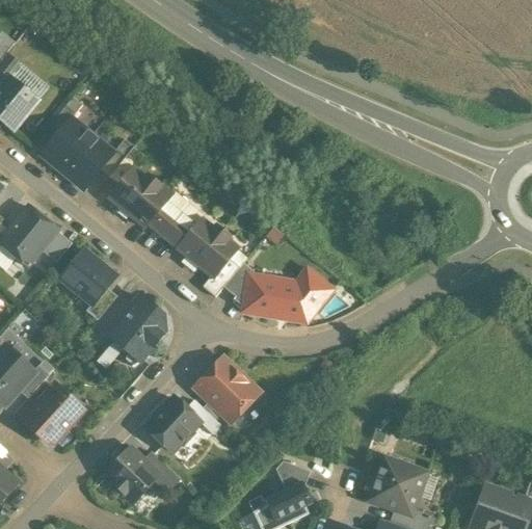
[(5,54),(0,60),(0,85),(10,74),(19,64),(5,54)]
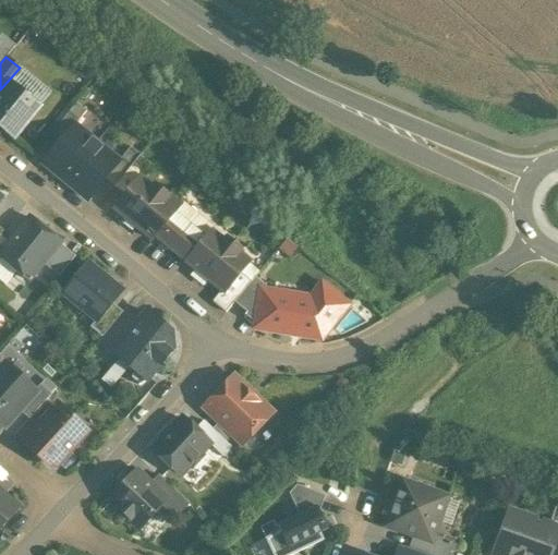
[(41,103),(11,77),(0,89),(0,125),(13,136),(41,103)]
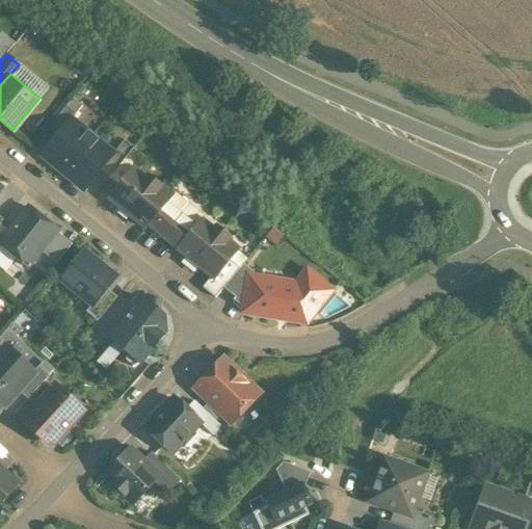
[(73,97),(49,126),(58,133),(71,118),(82,105),(73,97)]
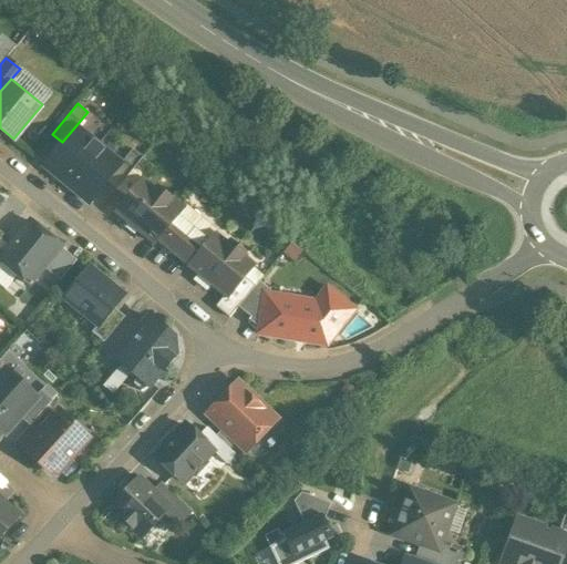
[(62,142),(44,165),(66,183),(98,144),(75,126),(62,142)]
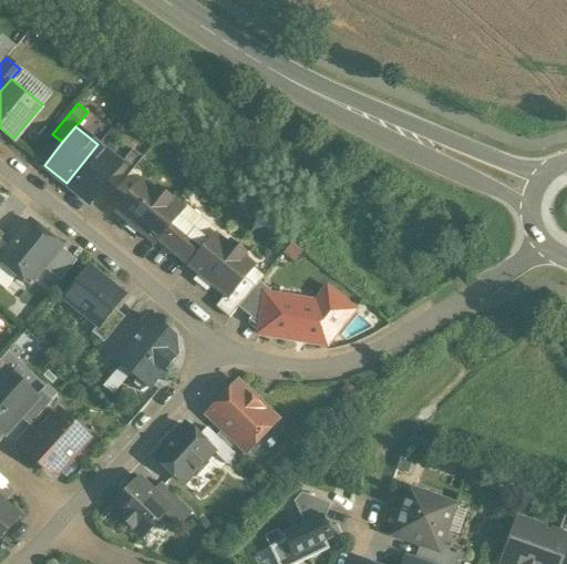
[(120,163),(98,144),(66,183),(89,201),(106,178),(120,163)]
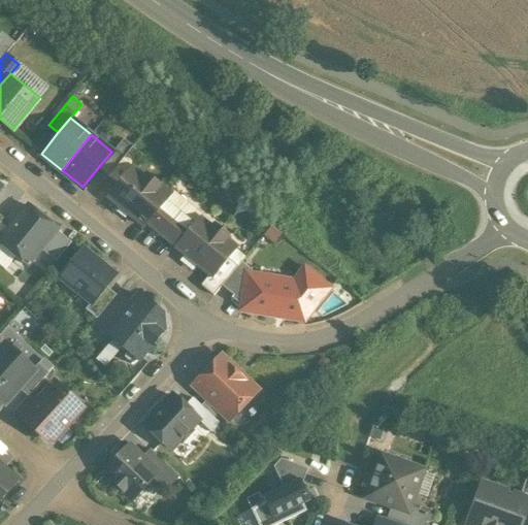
[(132,145),(123,138),(111,152),(99,166),(108,174),(132,146),(132,145)]
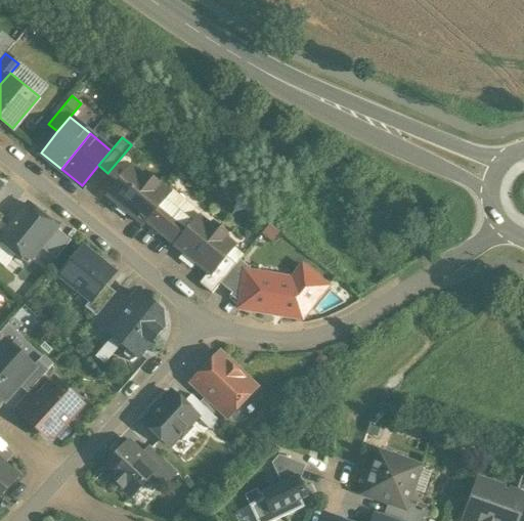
[(107,173),(107,174),(117,181),(130,166),(141,154),(131,145),(107,173)]
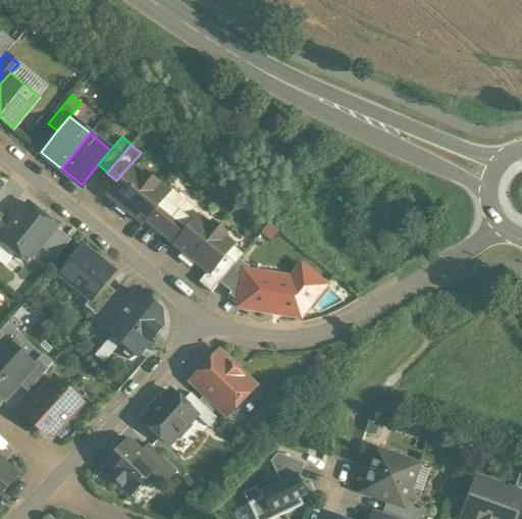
[(129,165),(116,180),(106,194),(143,223),(163,198),(168,192),(145,172),(142,175),(129,165)]
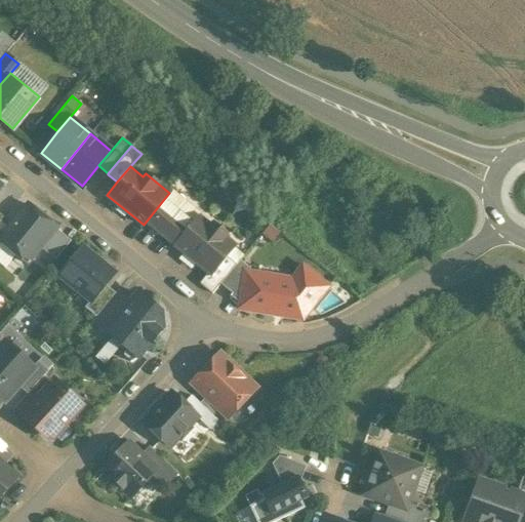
[(178,210),(164,199),(147,221),(161,232),(178,210)]
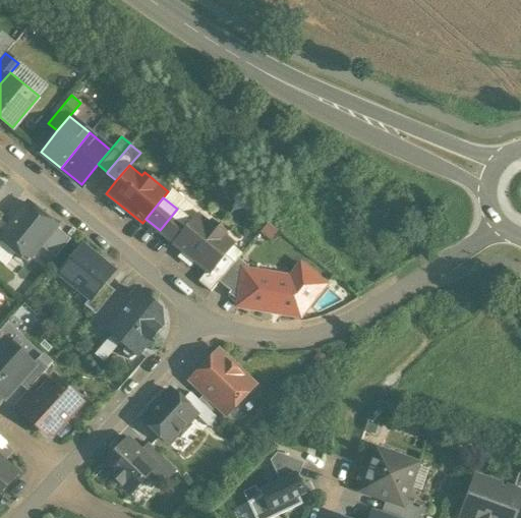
[(55,224),(29,203),(19,214),(17,218),(16,217),(9,226),(0,236),(0,239),(25,261),(55,224)]
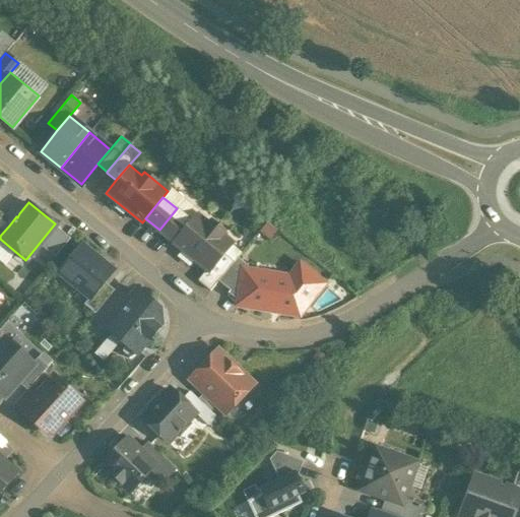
[(177,208),(159,230),(174,242),(191,220),(177,208)]
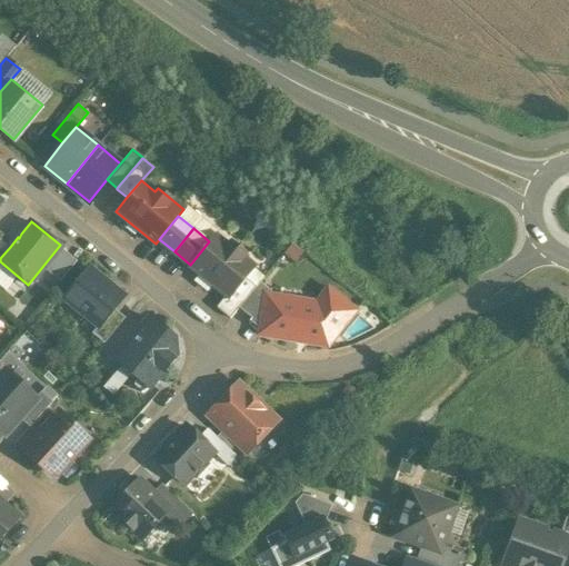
[(228,246),(215,235),(209,241),(190,265),(189,265),(226,295),(229,298),(245,278),(255,267),(242,257),(245,254),(231,242),(228,246)]
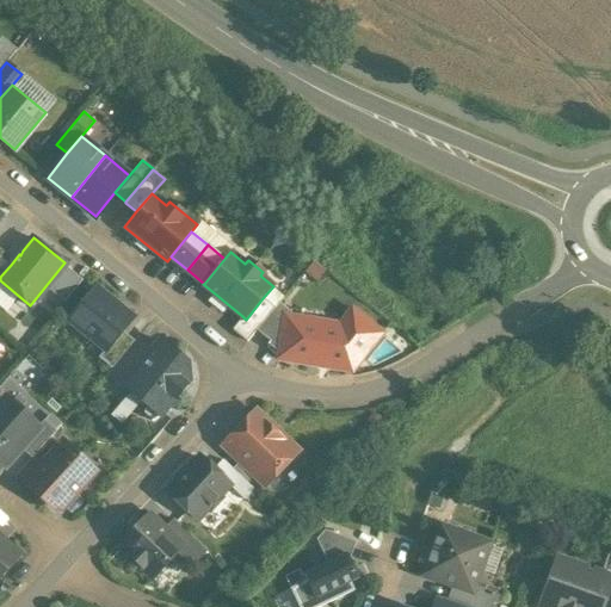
[(0,277),(11,265),(0,255),(0,277)]
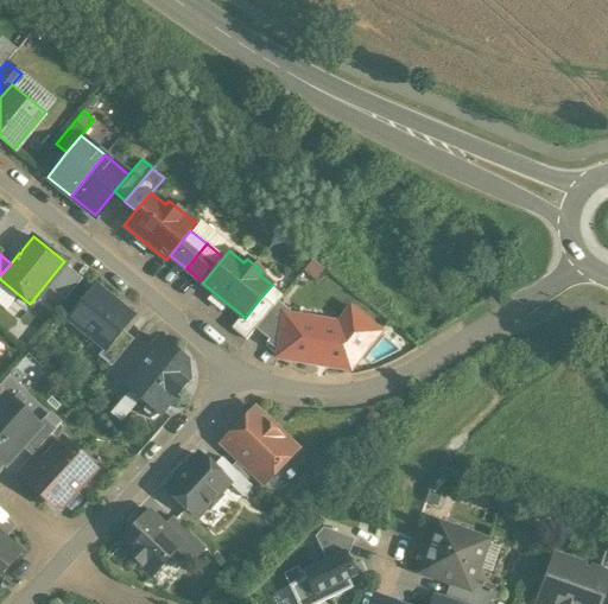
[(126,302),(96,278),(64,317),(105,350),(122,328),(137,311),(126,302)]
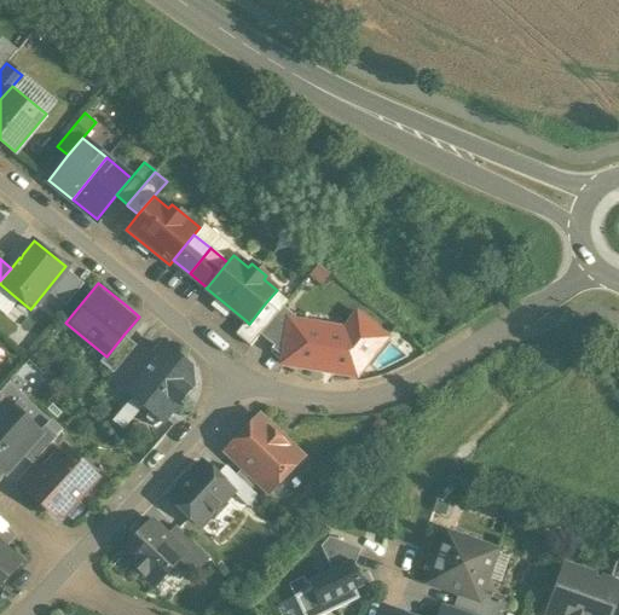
[(266,302),(249,324),(246,320),(236,332),(250,344),(259,334),(277,312),(266,302)]
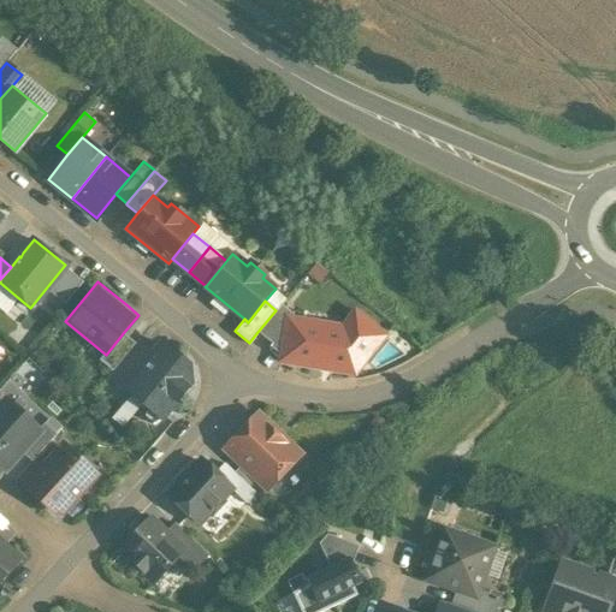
[(276,310),(258,332),(272,343),(270,346),(280,355),(288,318),(291,319),(292,314),(280,304),(276,310)]
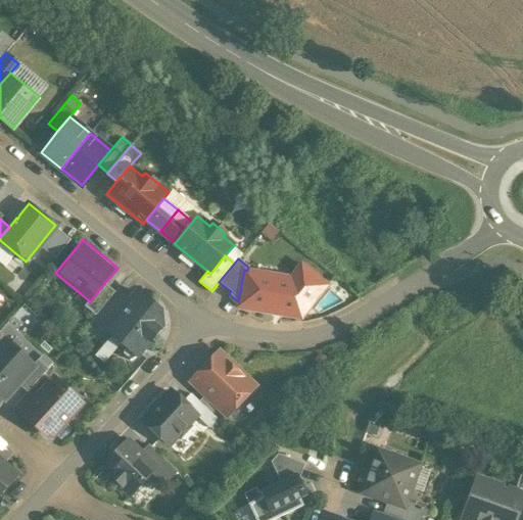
[(247,271),(244,270),(238,301),(238,306),(300,317),(326,285),(301,265),(287,282),(267,278),(268,274),(247,271)]
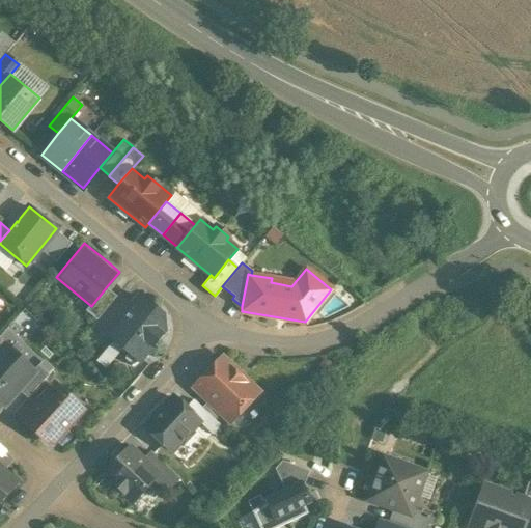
[(116,296),(107,286),(91,306),(85,310),(96,320),(116,296)]
